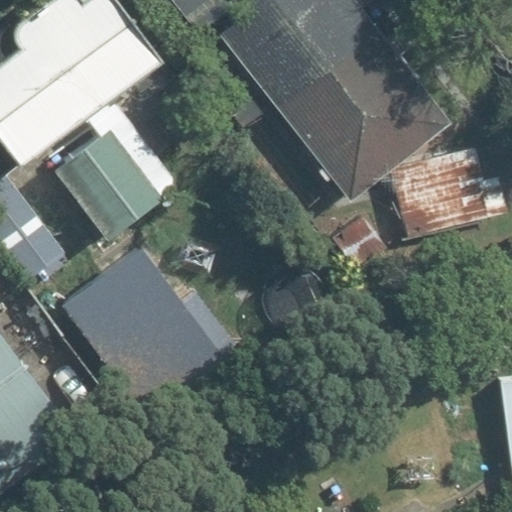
[(0,143),(20,170),(80,124),(91,138),(44,174),(101,248),(164,199),(203,257),(238,234),(190,161),(164,179),(106,104),(156,66),(106,0),(80,0),(76,4),(59,0),(42,0),(25,7),(11,29),(11,53),(0,61),(0,143)]
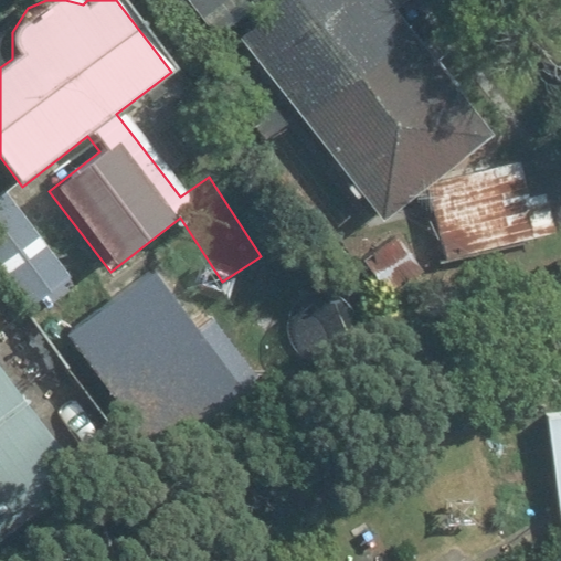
[(183,0),(218,43),(234,30),(379,218),(490,131),(389,0),(183,0)]
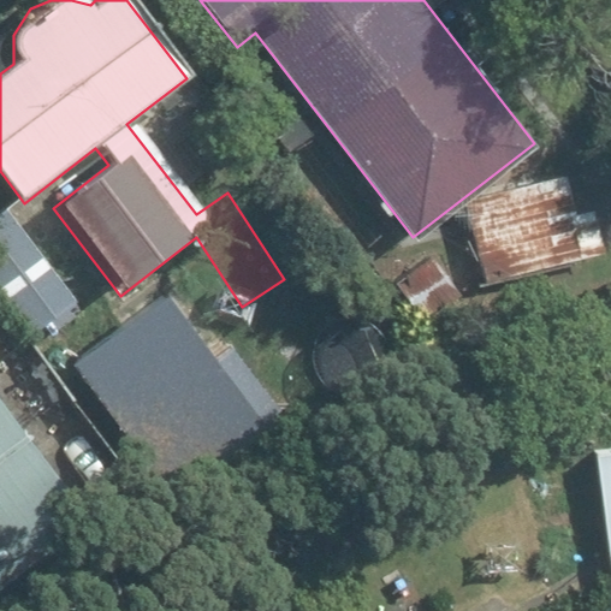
[(78,300),(24,227),(0,244),(0,318),(18,343),(78,300)]
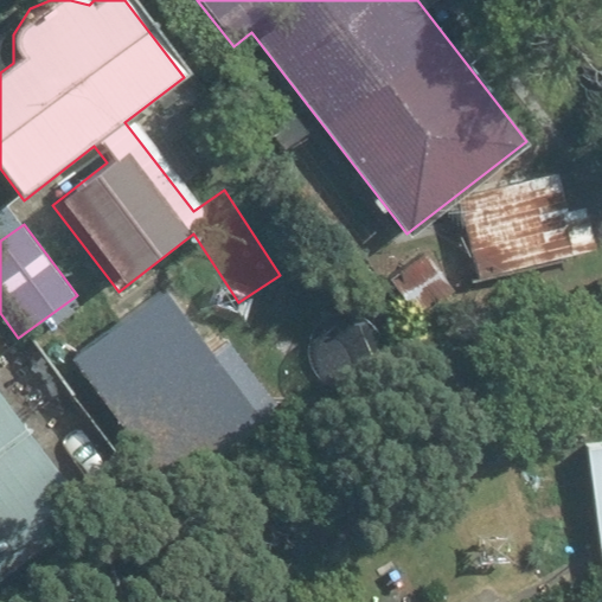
[(0,581),(98,507),(0,376),(0,581)]
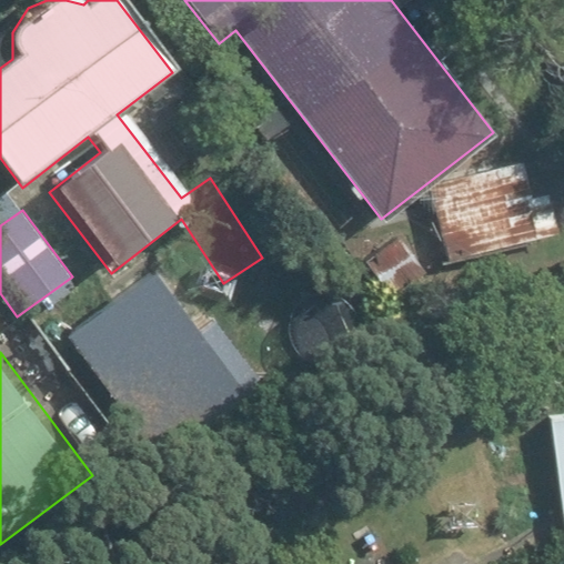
[(563,401),(550,403),(563,535),(563,401)]
